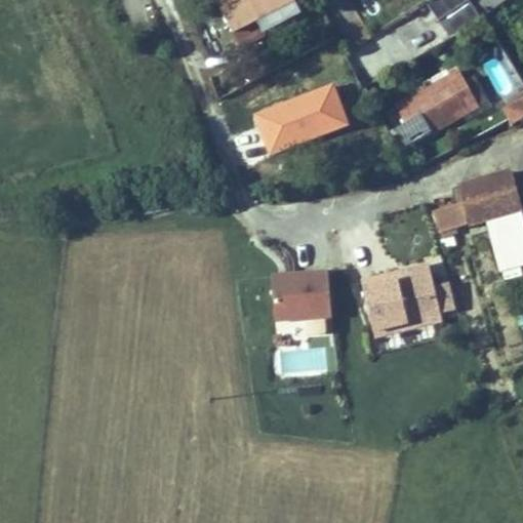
[(214,0),(231,32),(233,31),(250,22),(262,15),(291,0),(214,0)]
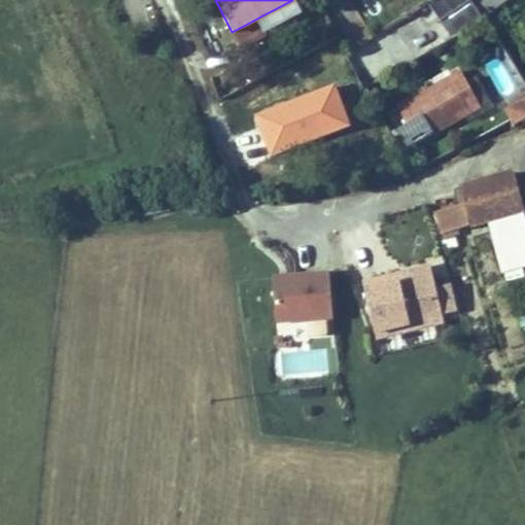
[(301,10),(295,0),(292,0),(263,15),(269,27),(301,10)]
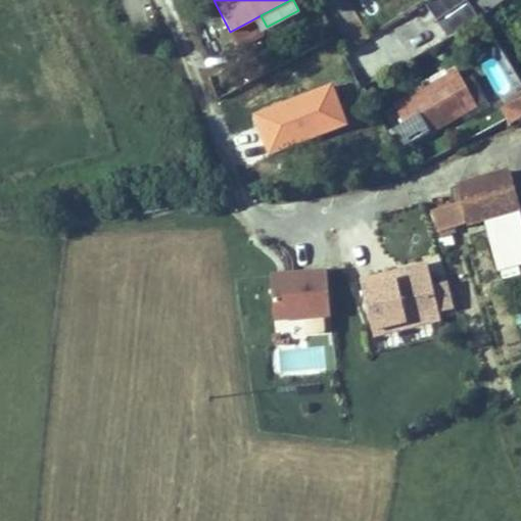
[(479,15),(499,0),(475,0),(471,3),(479,15)]
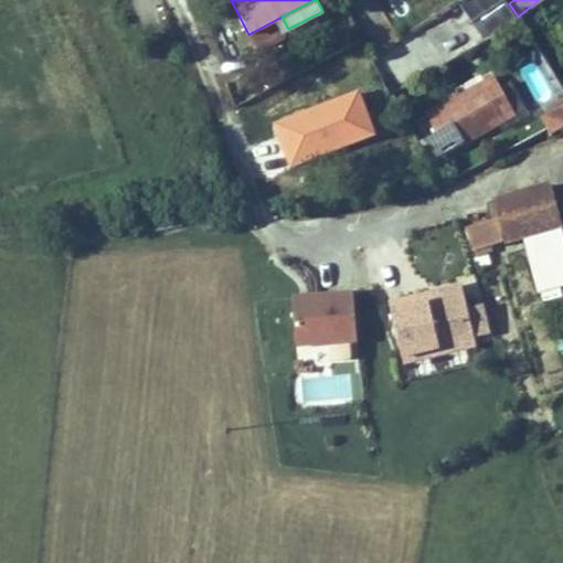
[(550,29),(540,12),(531,20),(539,35),(550,29)]
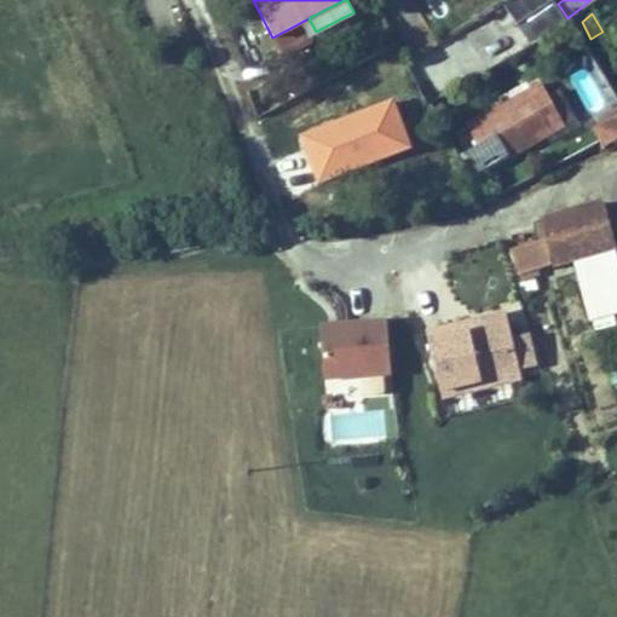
[(542,62),(580,39),(568,18),(530,41),(542,62)]
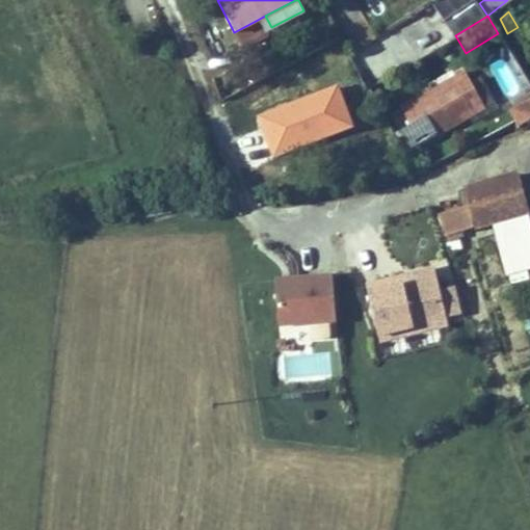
[(262,37),(254,22),(236,31),(244,47),(262,37)]
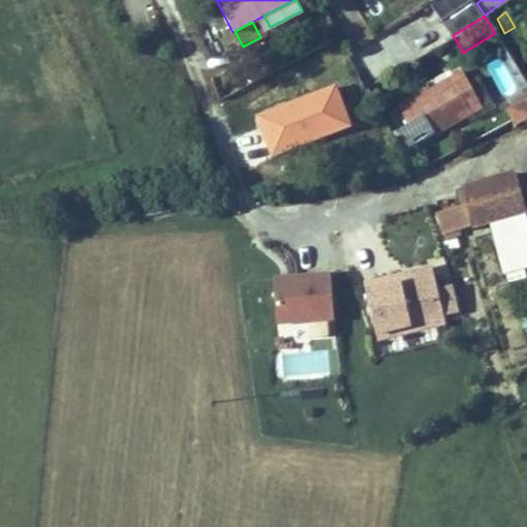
[(481,55),(506,103),(526,92),(526,86),(503,42),(481,55)]
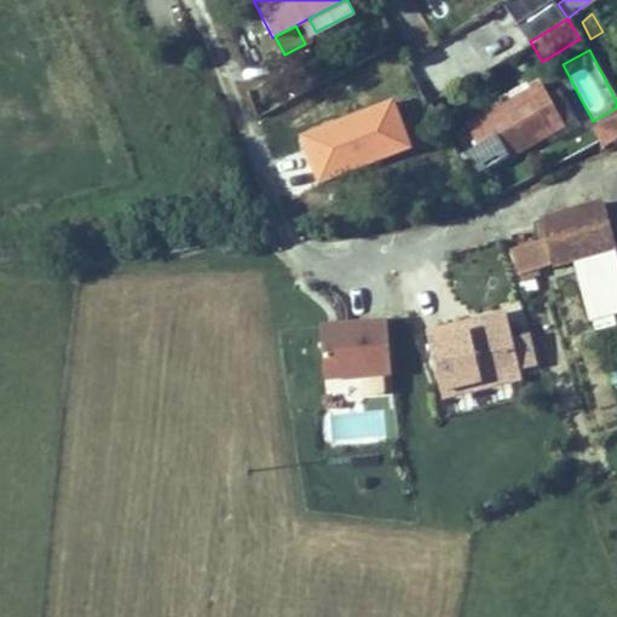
[(483,105),(488,111),(540,82),(535,75),(483,105)]
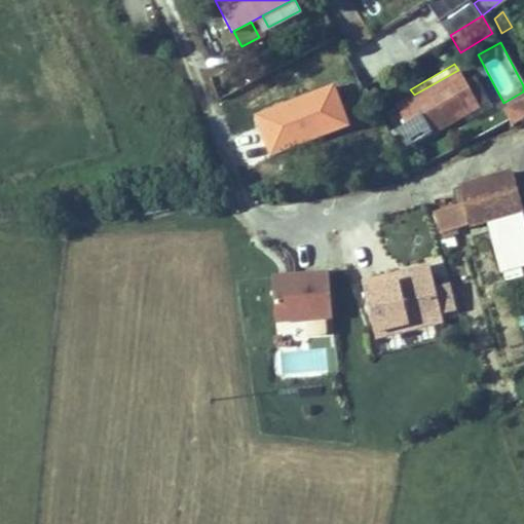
[(414,95),(396,105),(405,122),(396,127),(406,145),(478,104),(458,70),(414,95)]
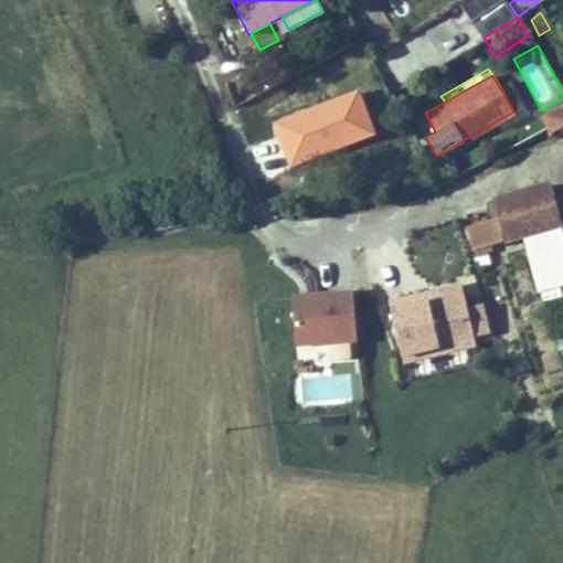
[(562,118),(562,113),(560,107),(542,117),(549,127),(562,118)]
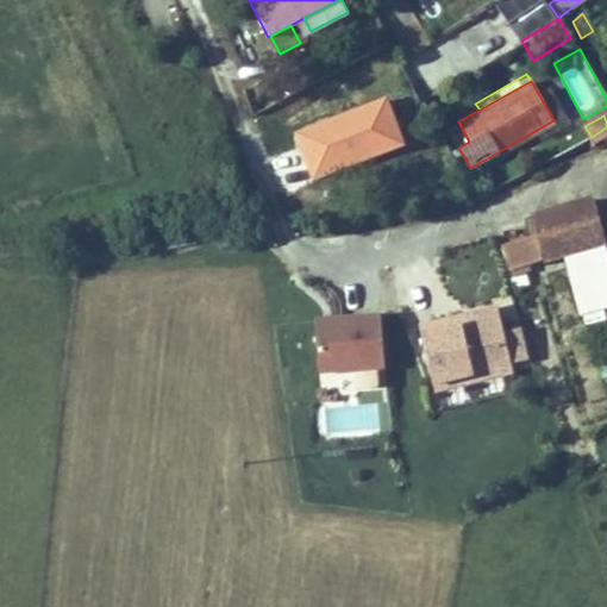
[(604,244),(590,196),(531,213),(537,235),(544,260),(604,244)]
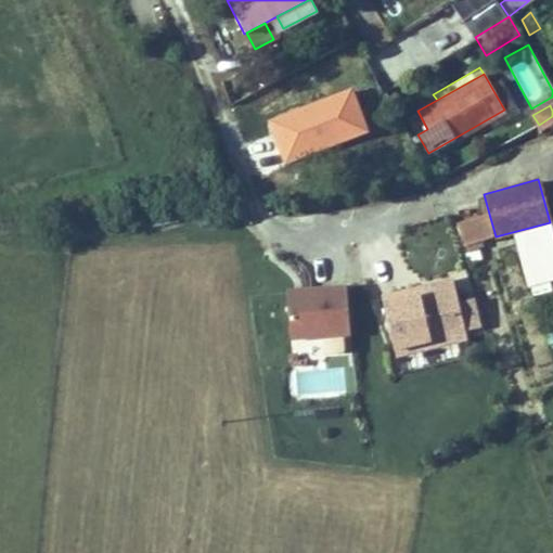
[(496,236),(489,214),(477,217),(484,241),(496,236)]
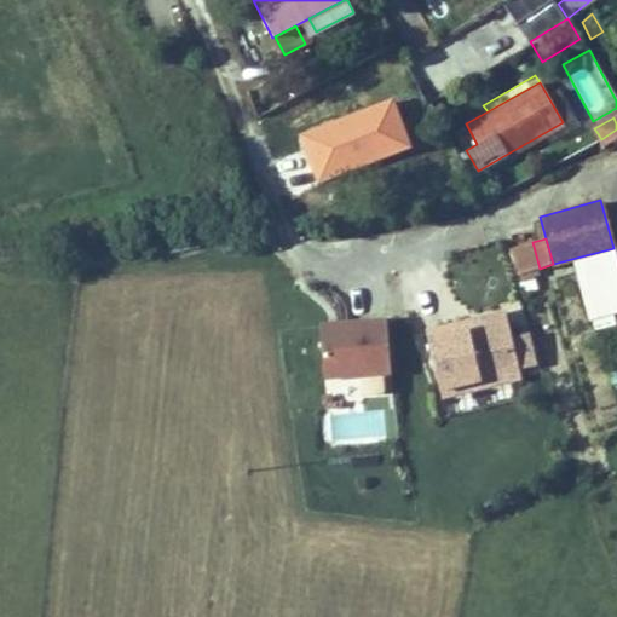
[(540,269),(532,242),(512,247),(519,274),(540,269)]
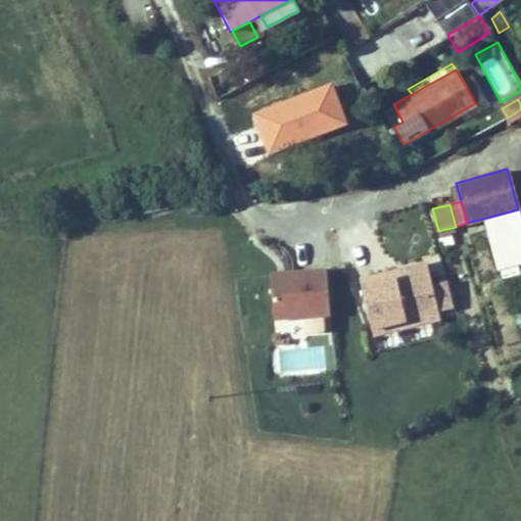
[(439,314),(427,264),(409,268),(410,275),(390,280),(388,273),(360,280),(372,330),(439,314)]
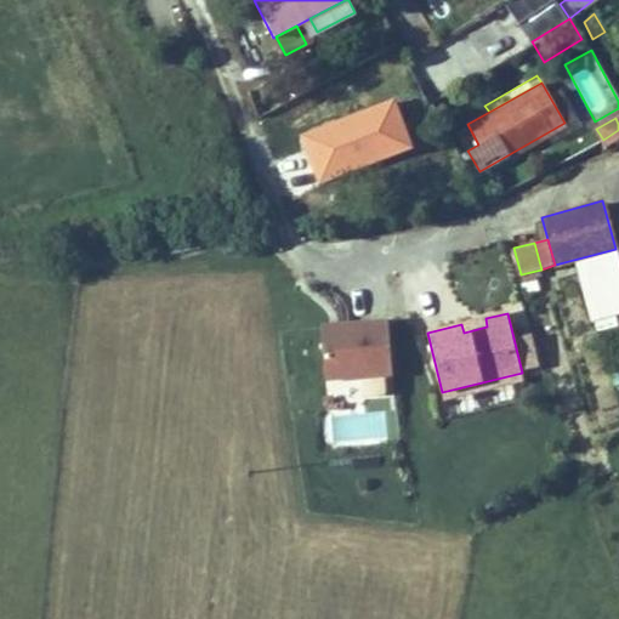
[(487,327),(486,318),(461,324),(464,333),(487,327)]
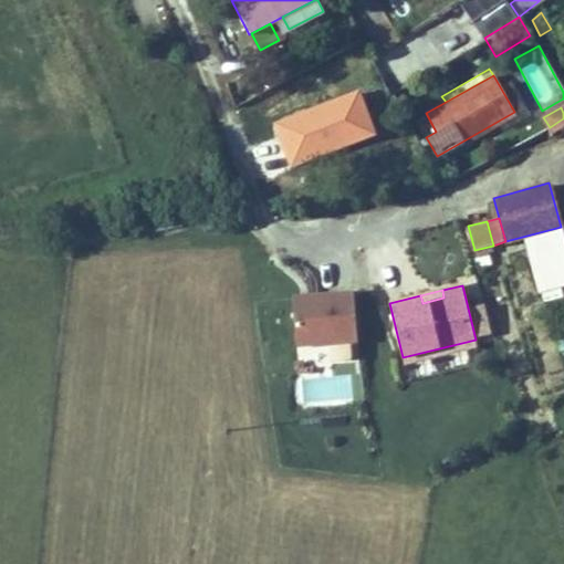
[(357,341),(353,294),(292,300),(296,346),(357,341)]
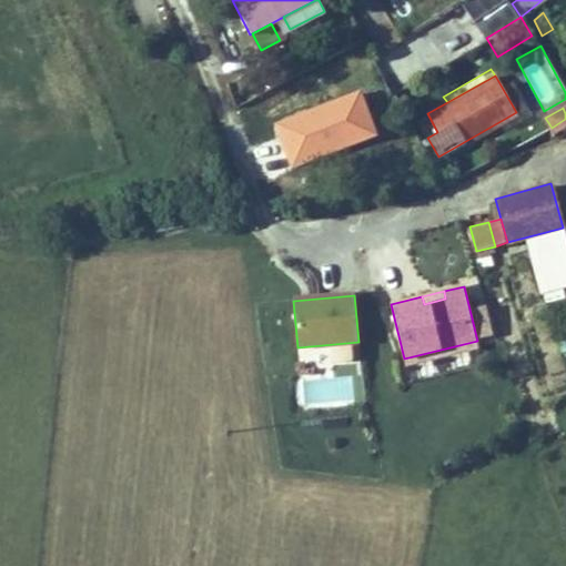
[(472,307),(478,337),(493,335),(485,304),(472,307)]
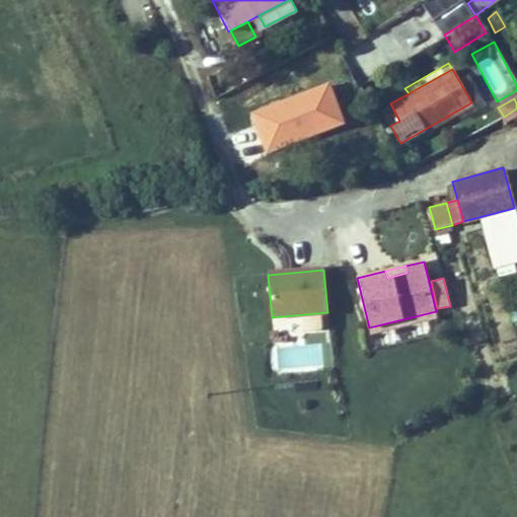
[(370,333),(437,316),(436,311),(369,327),(370,333)]
